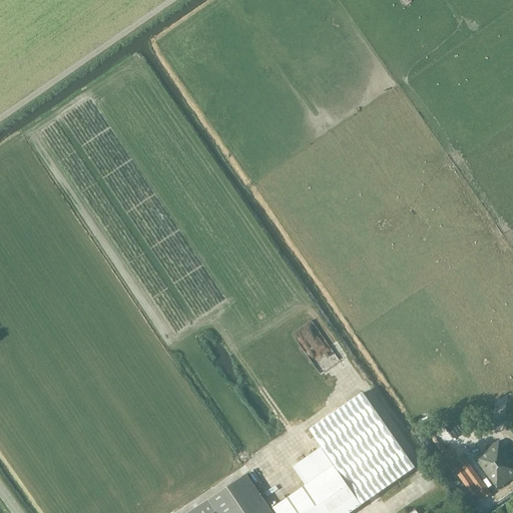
[(339,338),(334,341),(342,356),(348,353),(339,338)]
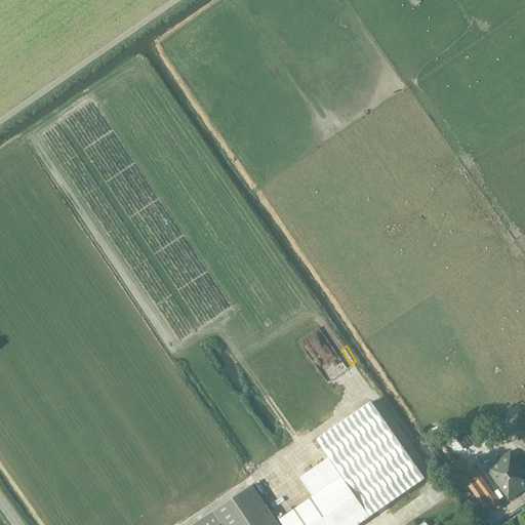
[(342,475),(340,477),(279,518),(283,524),(356,524),(426,479),(373,402),(318,439),(342,475)]
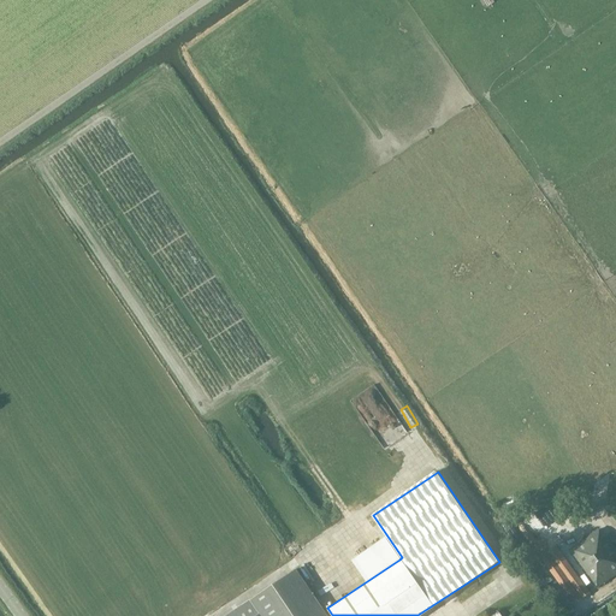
[(360,525),(336,538),(350,563),(355,561),(349,549),(351,546),(348,539),(363,531),(360,525)]
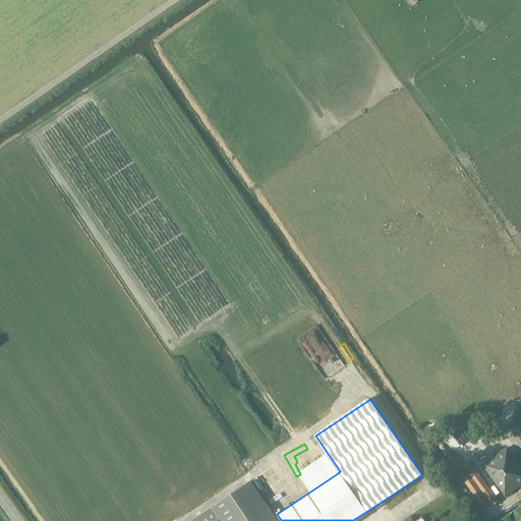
[(506,497),(520,485),(520,465),(513,454),(511,456),(506,449),(483,465),(506,497)]
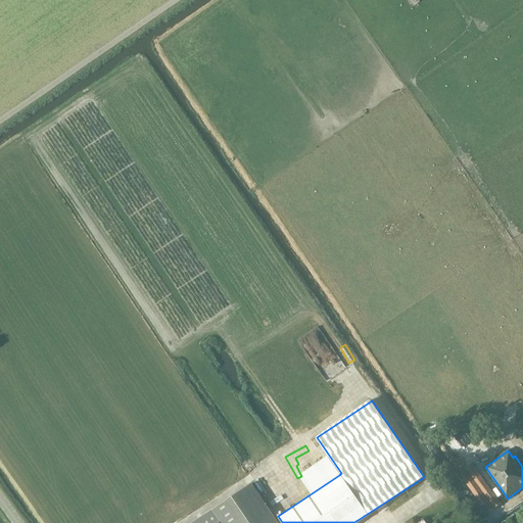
[(487,513),(501,504),(474,466),(461,475),(487,513)]
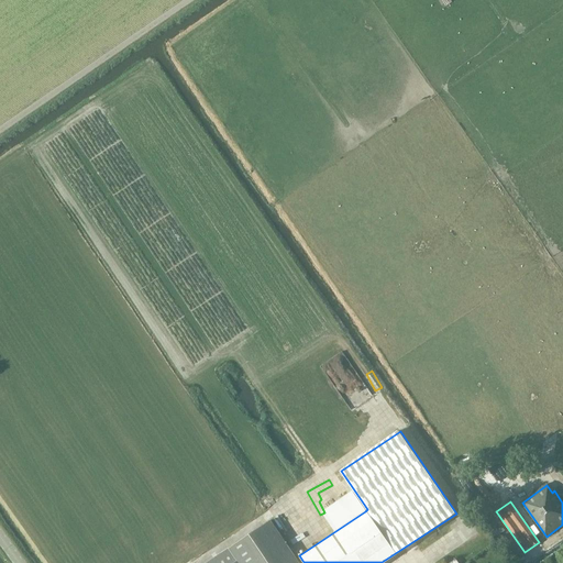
[(297,562),(268,521),(228,550),(209,562),(297,562)]
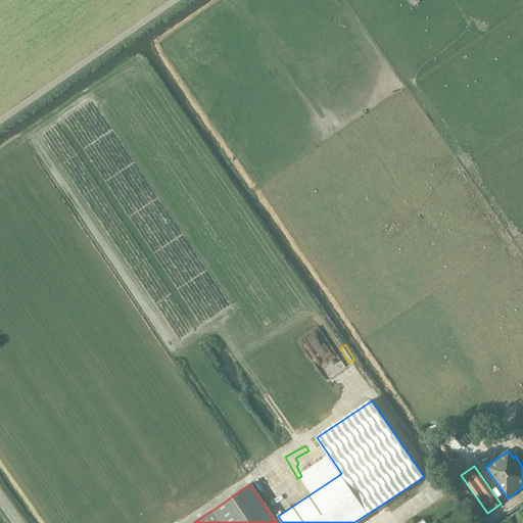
[(276,485),(268,491),(274,501),(282,494),(276,485)]
